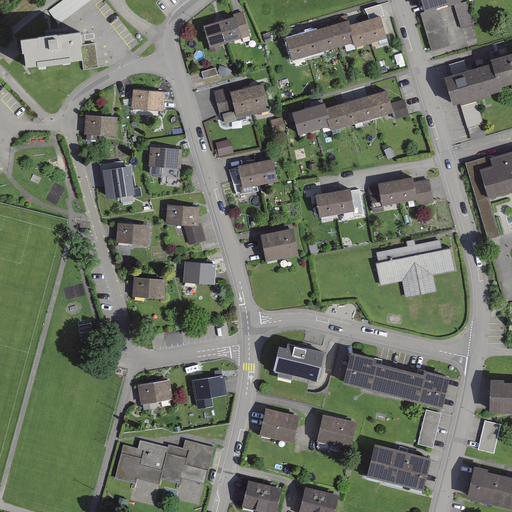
[(63,0),(47,12),(57,26),(92,0),(63,0)]
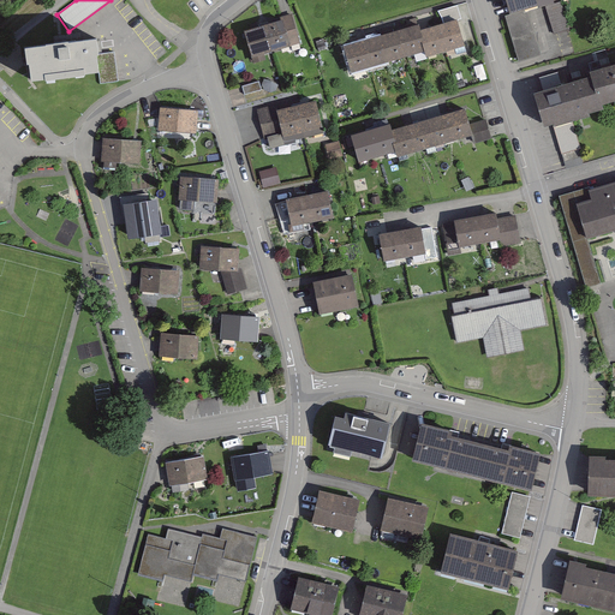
[(537,0),(507,0),(511,12),(524,9),(524,5),(538,1),(537,0)]
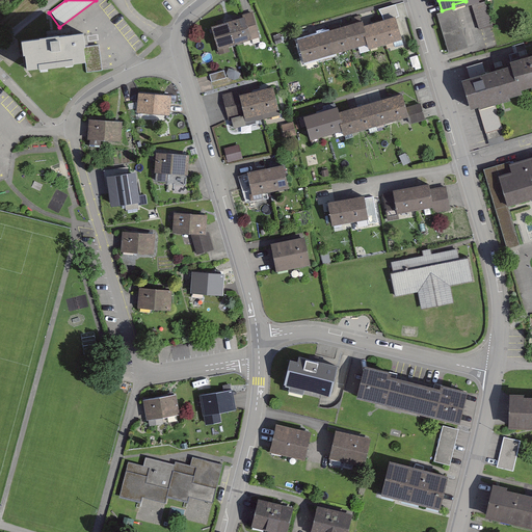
[(242,16),(243,21),(233,24),(229,25),(235,47),(251,43),(251,42),(261,38),(254,12),(242,16)]
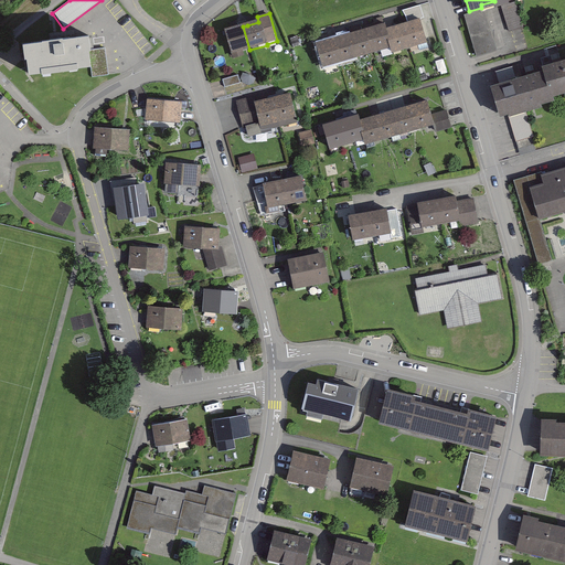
[(490,13),(468,20),(481,61),(502,54),(490,13)]
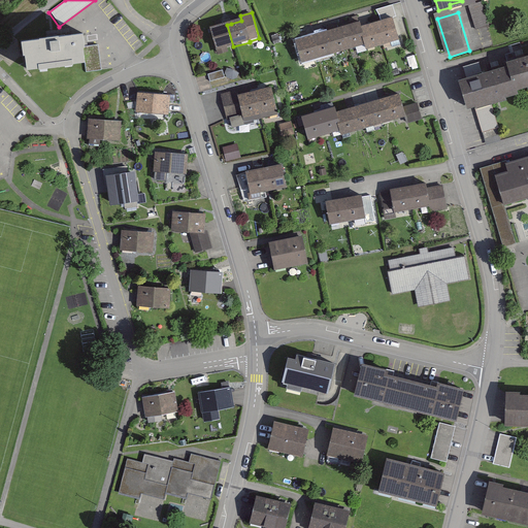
[(399,42),(398,37),(392,19),(376,24),(383,41),(384,46),(399,42)]
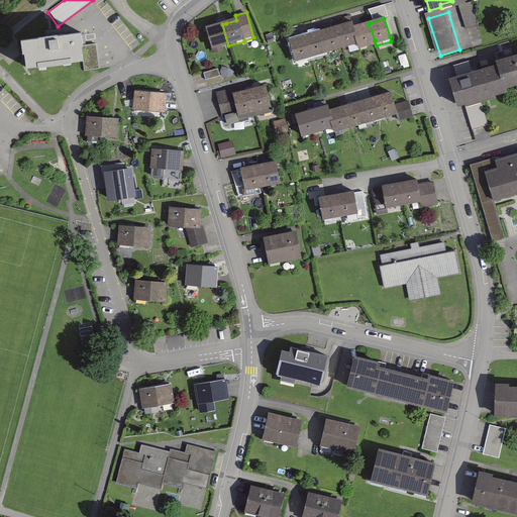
[(352,22),(336,27),(343,50),(358,45),(353,27),(352,22)]
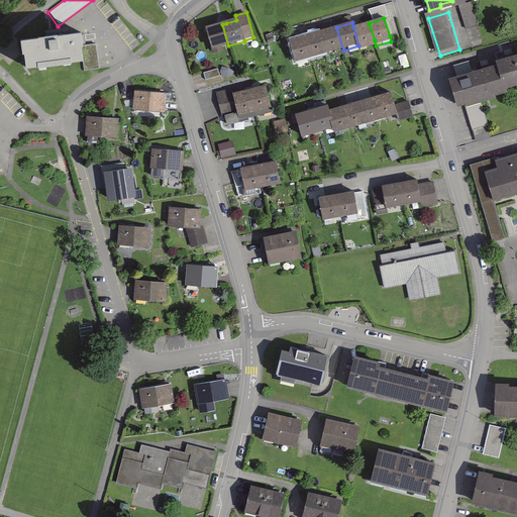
[(369,23),(353,27),(358,45),(360,50),(376,45),(375,40),(369,23)]
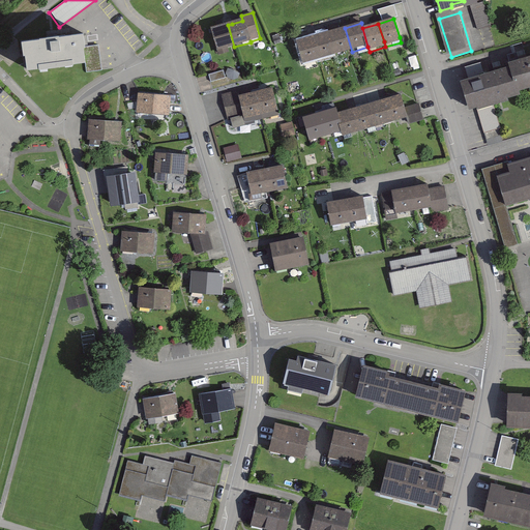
[(224,26),(210,30),(216,52),(234,47),(228,25),(224,26)]
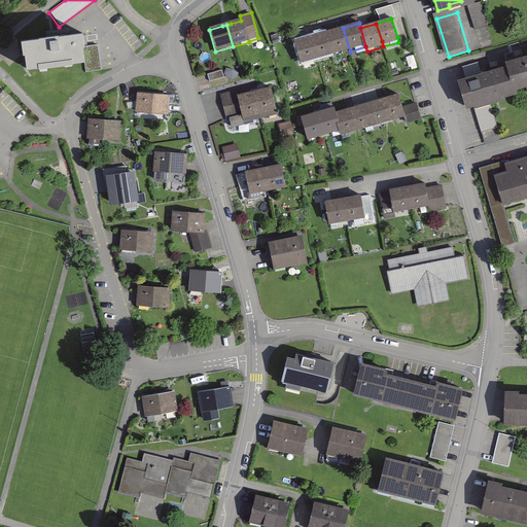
[(343,28),(326,32),(334,56),(350,51),(343,28)]
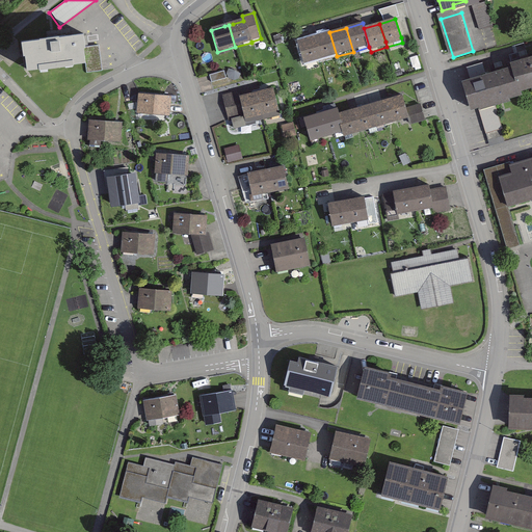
[(329,32),(313,37),(320,61),(337,56),(329,32)]
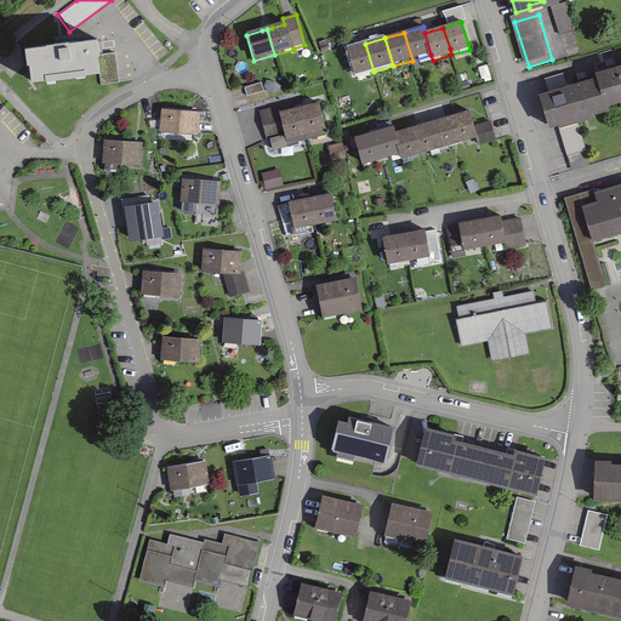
[(365,44),(347,50),(354,78),(374,72),(365,44)]
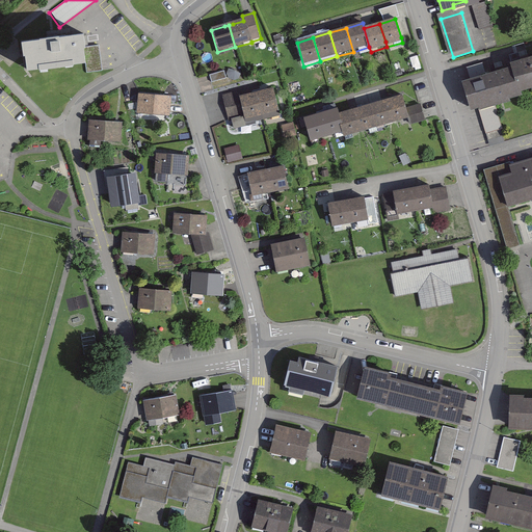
[(84,41),(22,48),(26,76),(85,68),(86,74),(100,72),(96,46),(86,48),(84,41)]
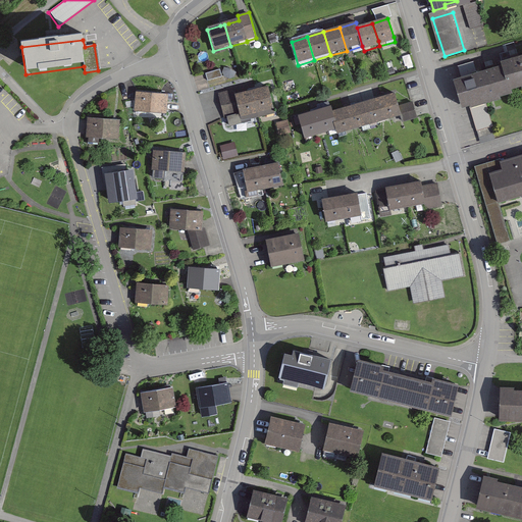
[(521,56),(502,63),(503,65),(510,90),(521,86),(521,56)]
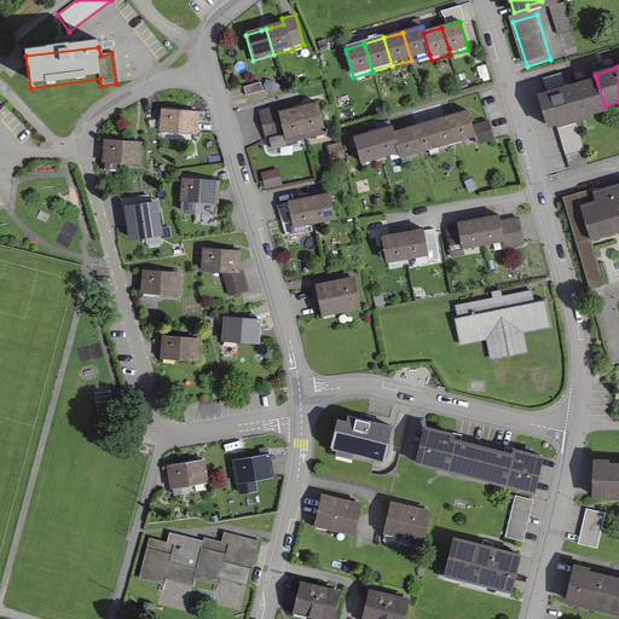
[(596,77),(538,96),(548,128),(559,126),(559,128),(577,122),(594,117),(593,115),(606,111),(605,106),(596,77)]
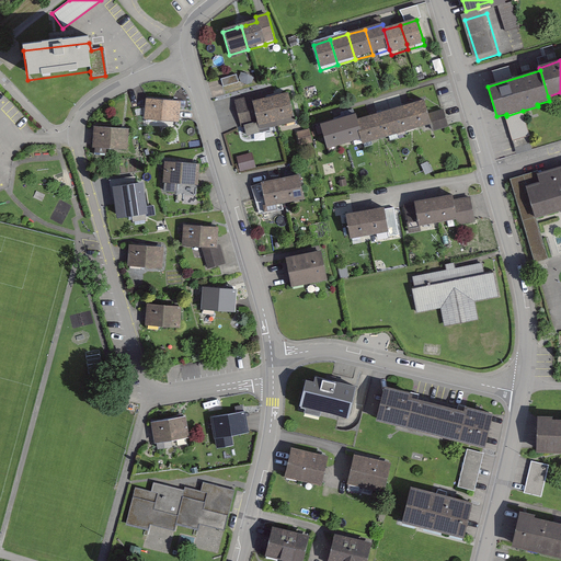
[(240,71),(225,77),(228,84),(242,79),(240,71)]
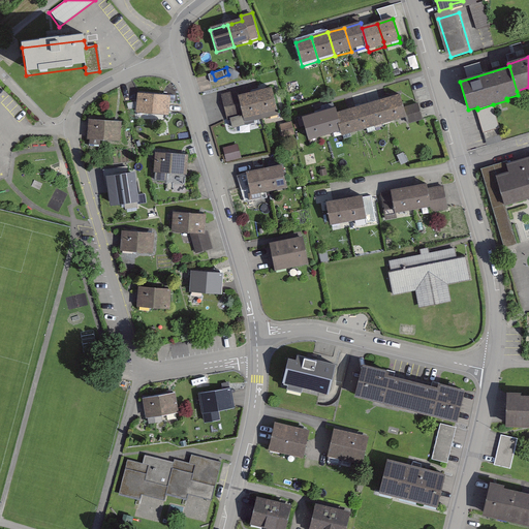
[(272,89),(255,93),(260,117),(278,113),(272,89)]
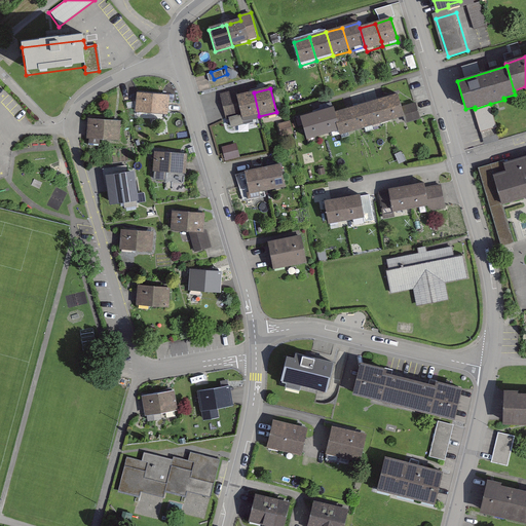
[(220,95),(225,117),(241,113),(237,97),(235,90),(220,95)]
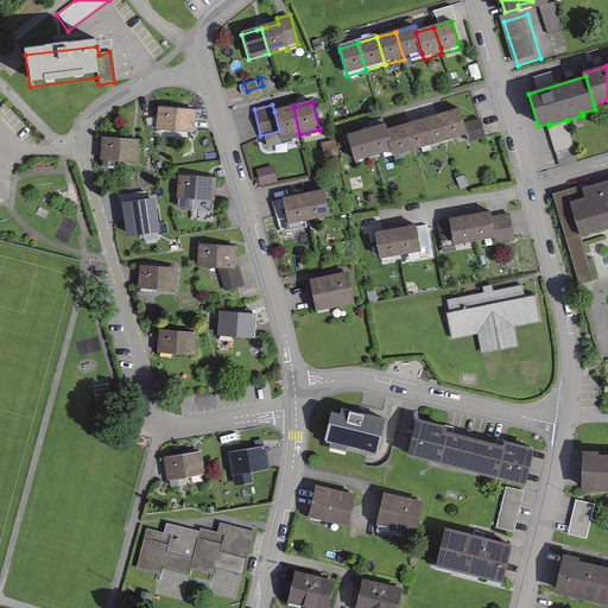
[(203,109),(162,106),(160,130),(202,133),(203,109)]
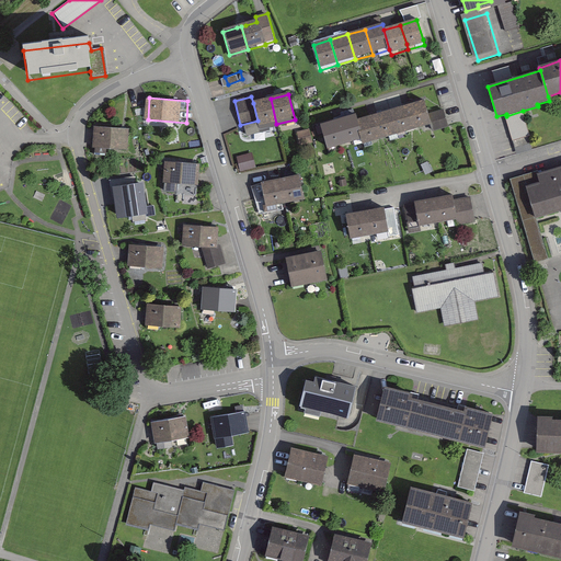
[(259,128),(276,124),(271,99),(253,103),(258,121),(259,128)]
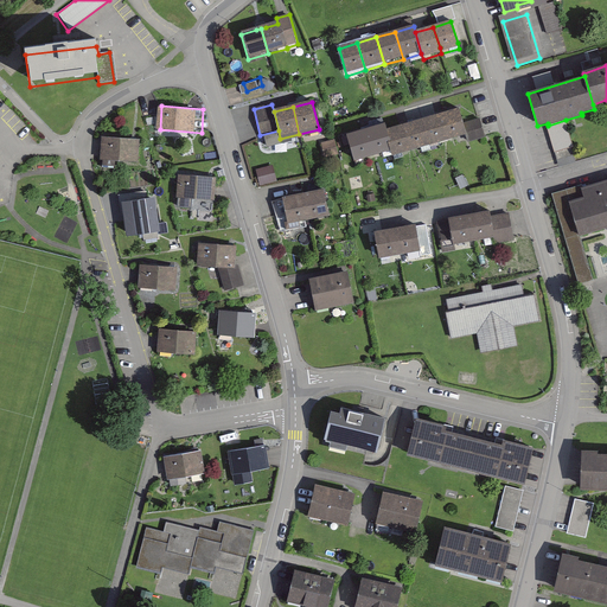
[(440,115),(448,141),(466,136),(462,125),(458,109),(440,115)]
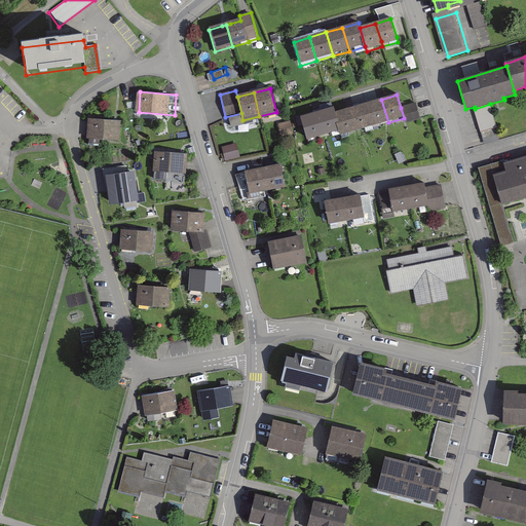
[(388,122),(381,100),(366,104),(374,127),(388,122)]
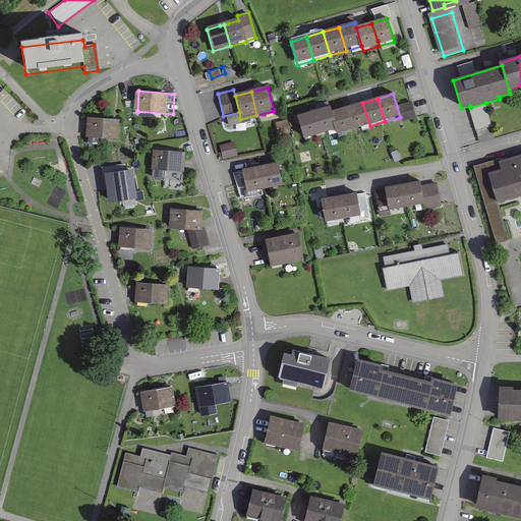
[(397,107),(400,117),(402,123),(417,118),(415,112),(412,102),(397,107)]
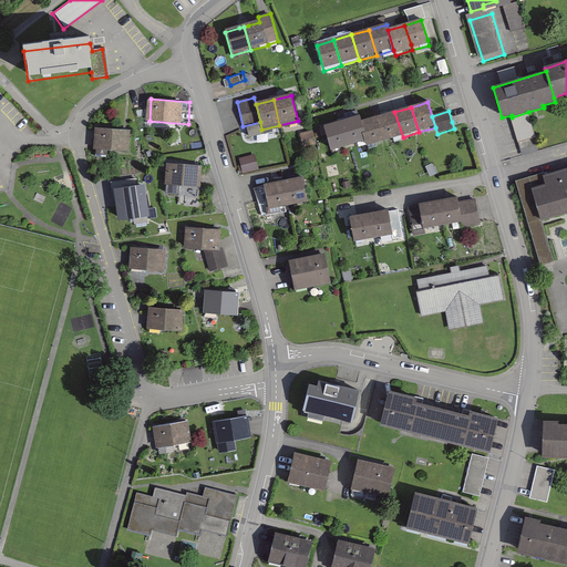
[(379,117),(387,143),(403,137),(394,112),(379,117)]
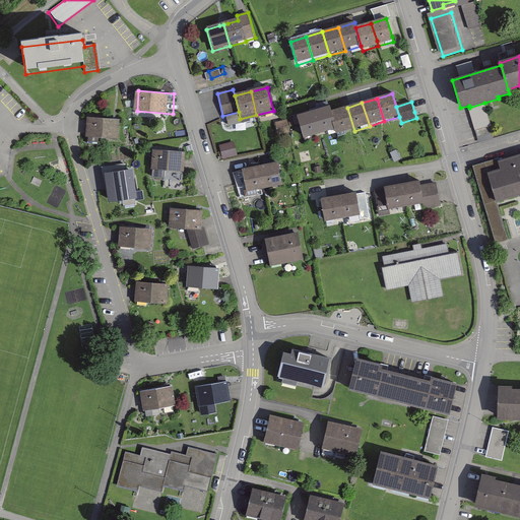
[(469,108),(479,140),(495,136),(484,103),(469,108)]
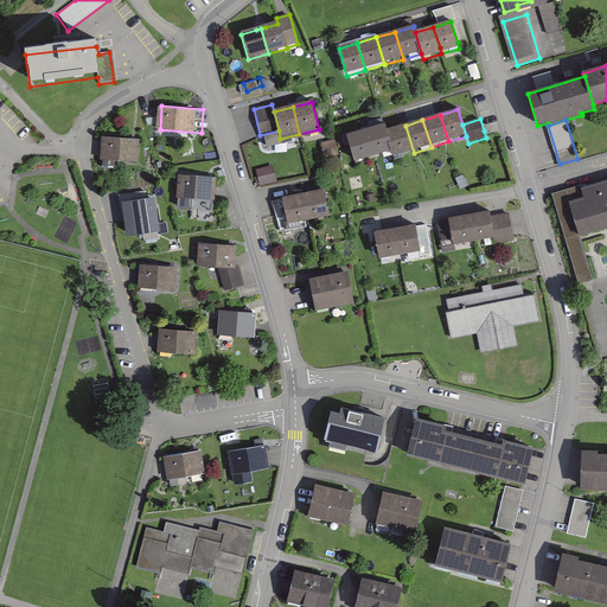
[(385,125),(366,131),(375,158),(394,152),(388,132),(385,125)]
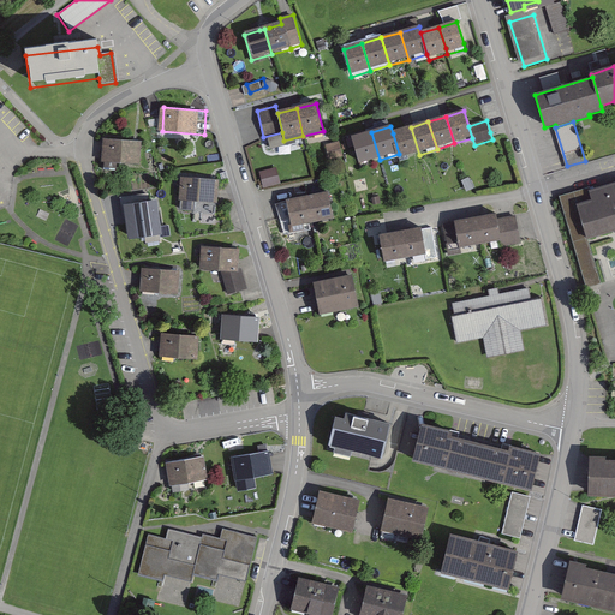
[(419,155),(411,127),(393,133),(399,154),(401,160),(419,155)]
